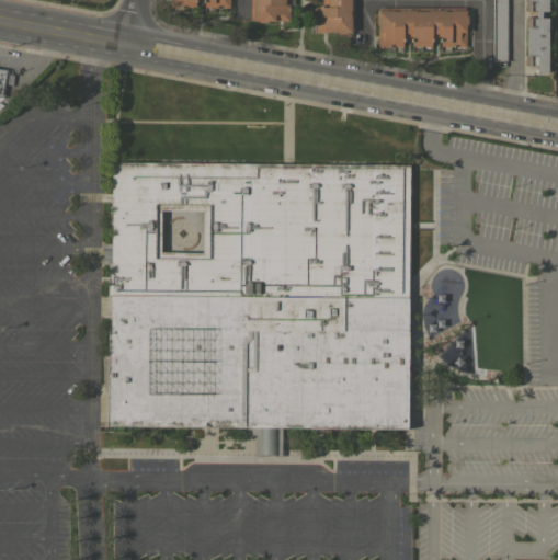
[(249,22),(249,0),(240,0),(240,22),(249,22)]
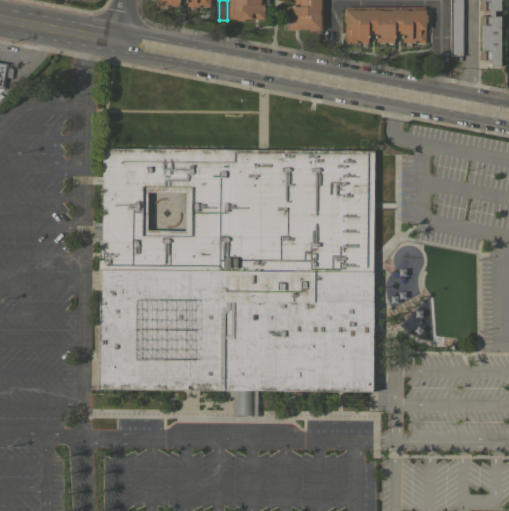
[(231,0),(266,0),(266,19),(246,19),(246,21),(238,21),(238,20),(232,20),(232,18),(231,18),(231,0)]
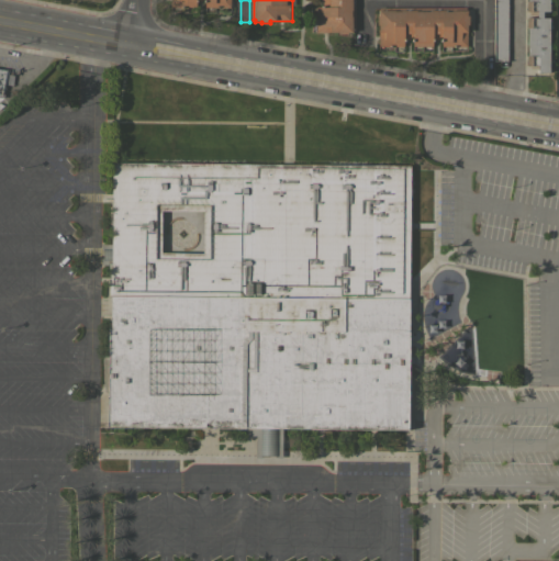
[(357,0),(357,32),(334,32),(334,33),(319,33),(319,8),(325,8),(325,0),(357,0)]
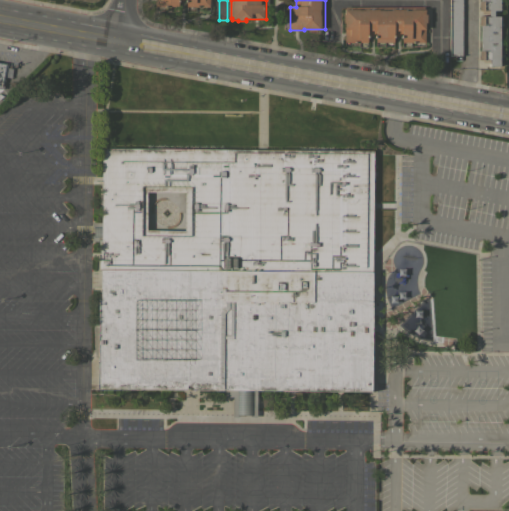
[(452,0),(464,0),(464,56),(452,56),(452,0)]
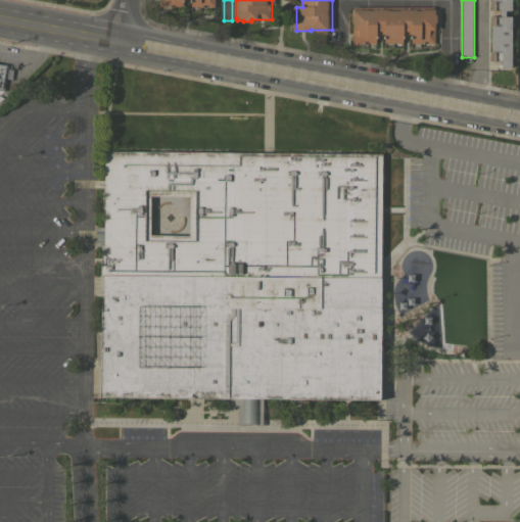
[(513,68),(503,68),(503,61),(492,61),(492,52),(493,52),(493,27),(492,27),(492,16),(502,16),(502,11),(492,11),(492,2),(492,0),(513,0),(513,11),(507,11),(507,16),(513,16),(513,68)]
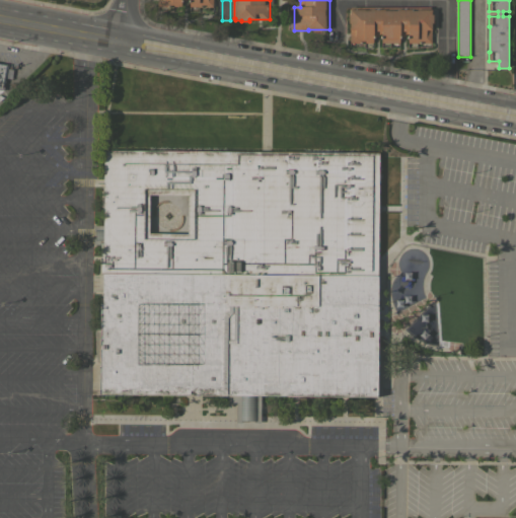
[(432,7),(432,10),(433,10),(433,15),(435,15),(435,23),(433,23),(433,44),(410,44),(410,38),(400,38),(400,44),(383,44),(383,38),(375,38),(375,44),(352,44),(352,23),(350,23),(350,14),(351,14),(351,9),(352,9),(352,7),(432,7)]
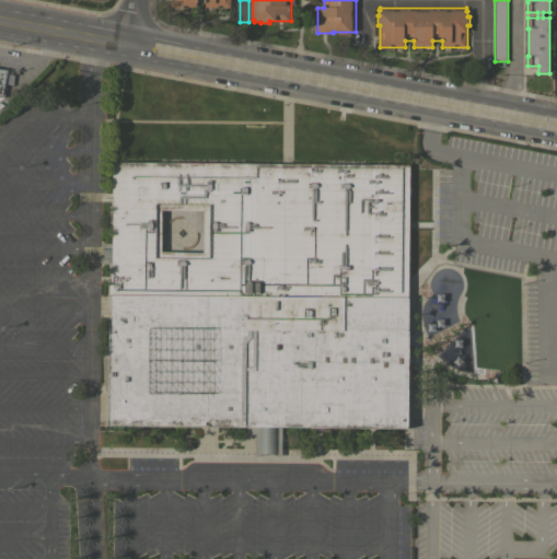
[(0,68),(11,70),(6,99),(0,97),(0,68)]
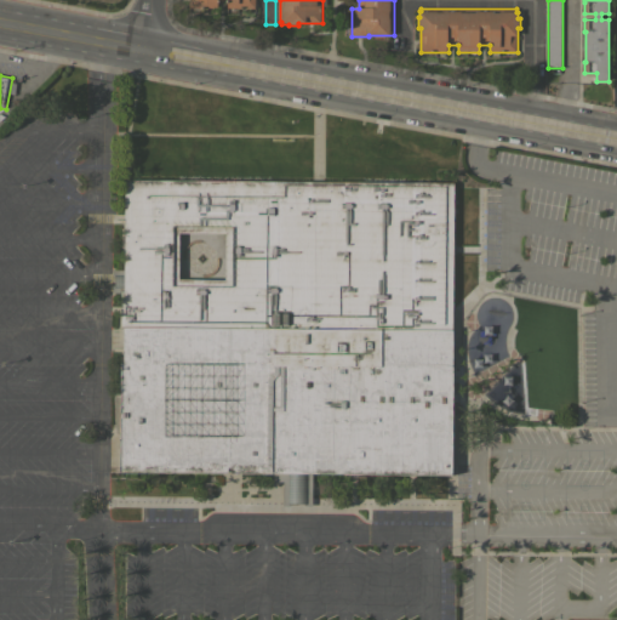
[(453,382),(458,382),(458,391),(453,391),(453,476),(344,476),(344,475),(314,475),(314,506),(306,506),(306,504),(292,504),(292,506),(285,506),(285,482),(273,482),(273,475),(121,473),(123,364),(125,364),(125,328),(123,328),(123,294),(114,294),(114,286),(116,286),(116,277),(114,277),(114,271),(125,271),(126,181),(455,183),(453,382)]
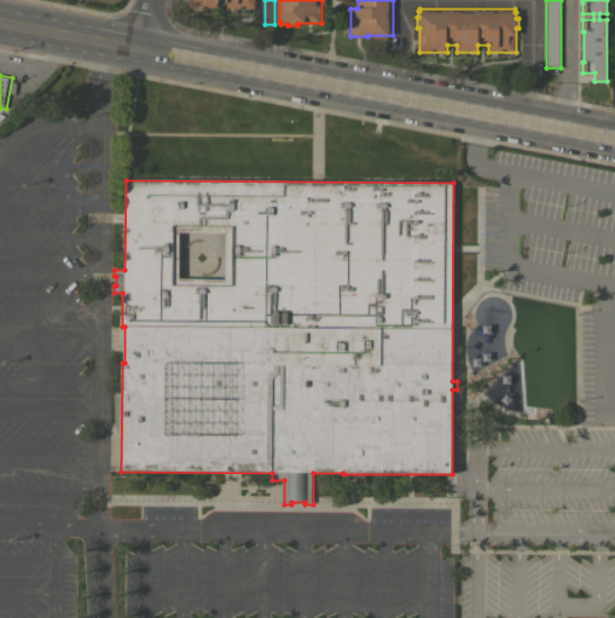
[(514,393),(500,379),(483,394),(497,409),(514,393)]
